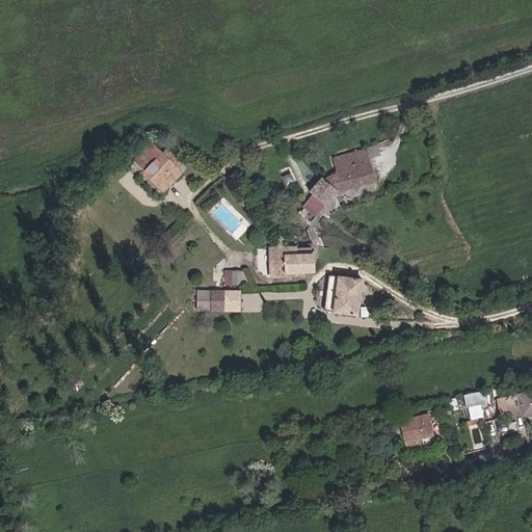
[(326,184),(337,192),(342,190),(344,193),(377,186),(369,151),(335,159),(338,173),(326,184)]
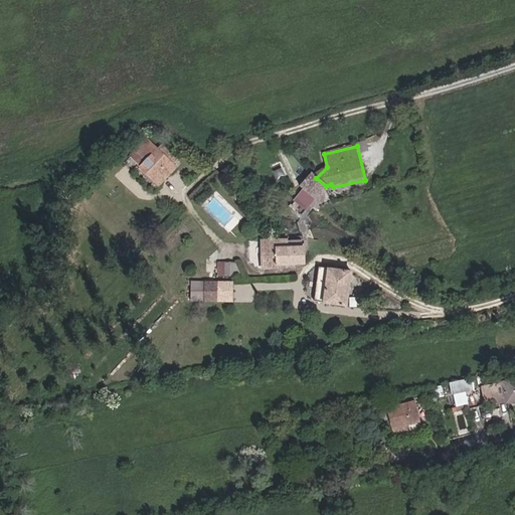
[(139,168),(153,186),(173,171),(159,153),(139,168)]
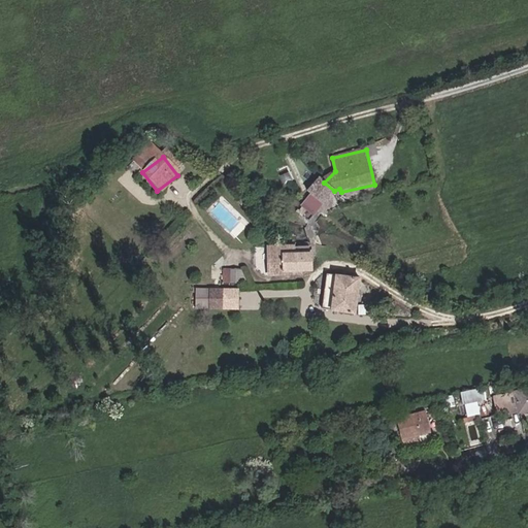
[(319,177),(308,189),(322,203),(333,191),(319,177)]
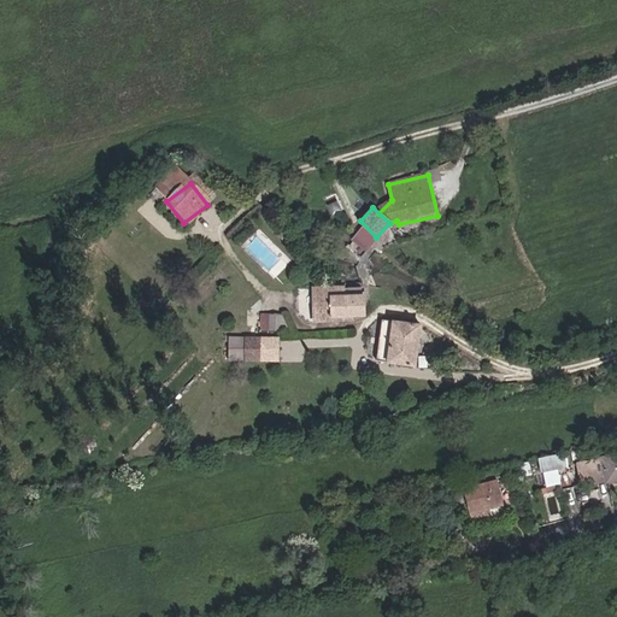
[(312,318),(362,317),(362,298),(329,297),(329,288),(312,288),(312,318)]
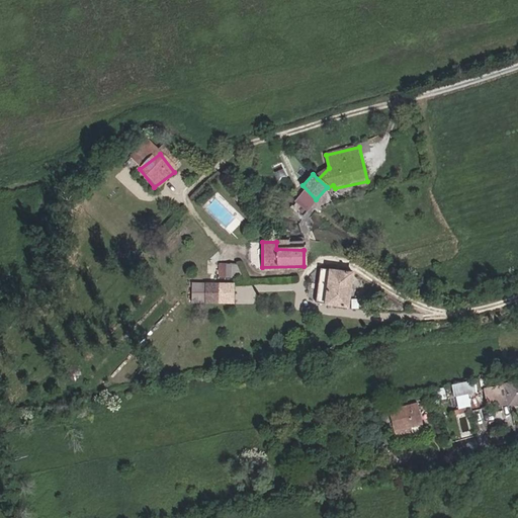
[(315,303),(347,308),(351,273),(320,269),(315,303)]
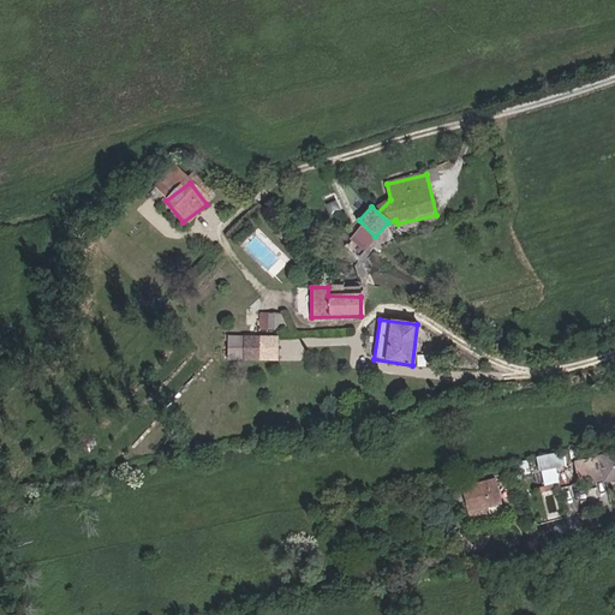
[(243,338),(243,360),(275,360),(276,338),(243,338)]
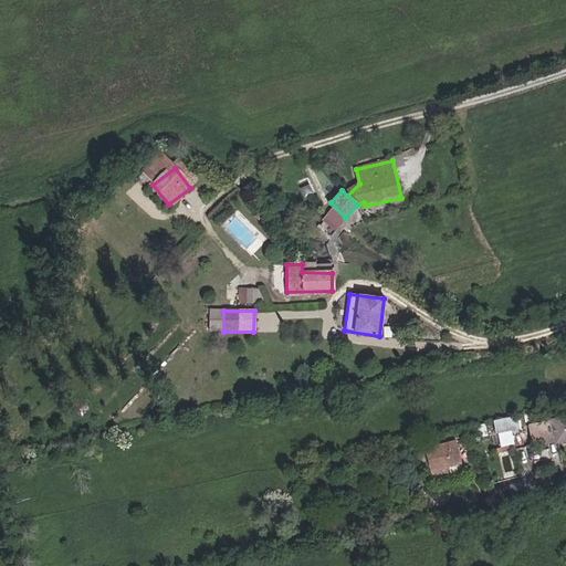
[(516,442),(513,429),(525,427),(522,412),(494,419),(500,446),(516,442)]
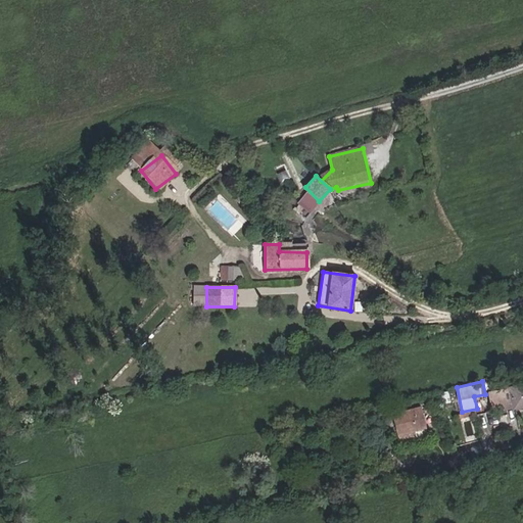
[(522,384),(489,390),(492,409),(512,406),(512,407),(522,405),(522,384)]
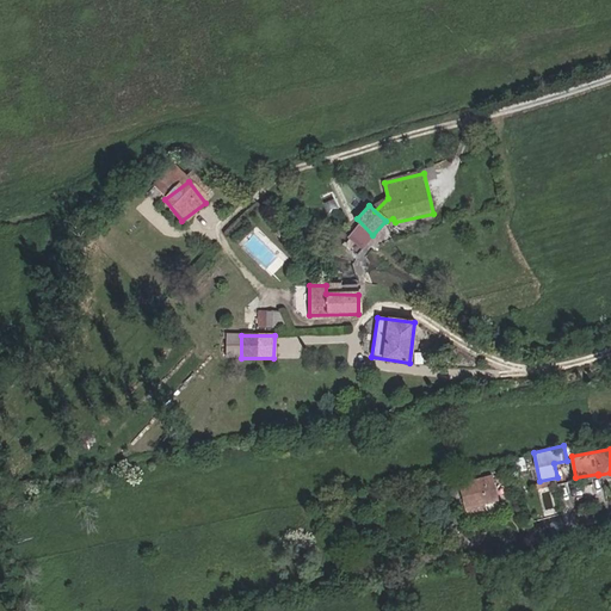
[(494,474),(460,481),(464,506),(486,501),(500,499),(494,474)]
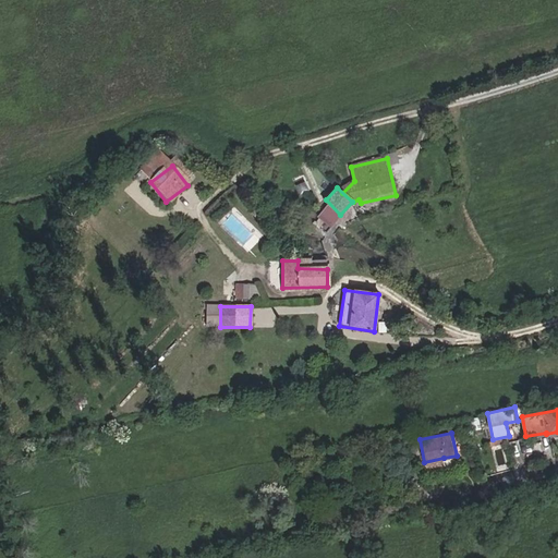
[(459,464),(457,456),(444,458),(446,469),(459,464)]
